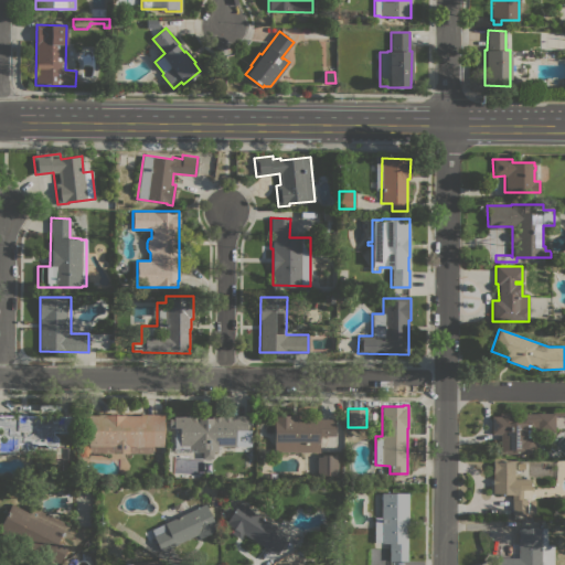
[(499,416),(499,413),(513,413),(513,419),(520,419),(520,413),(535,413),(554,413),(554,411),(564,411),(564,414),(563,414),(563,416),(554,416),(554,433),(540,433),(540,430),(535,430),(535,454),(500,454),(500,434),(491,434),(491,416),(499,416)]
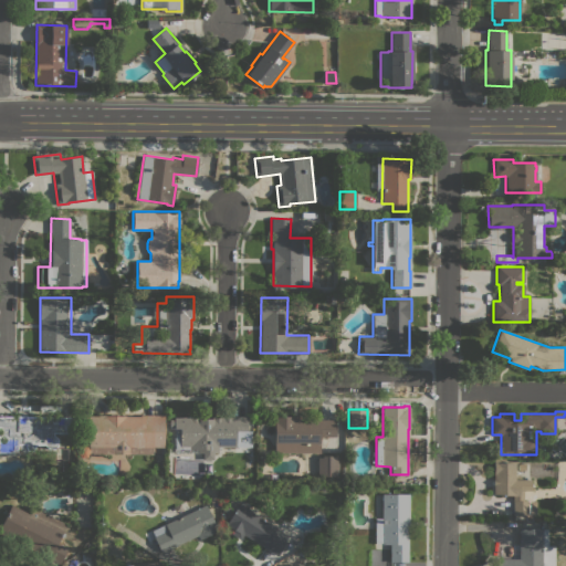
[(98,415),(106,415),(106,416),(140,416),(140,415),(164,415),(163,447),(153,447),(153,453),(88,453),(88,454),(85,458),(81,457),(77,453),(77,449),(81,446),(86,446),(88,449),(88,447),(88,415),(98,415)]
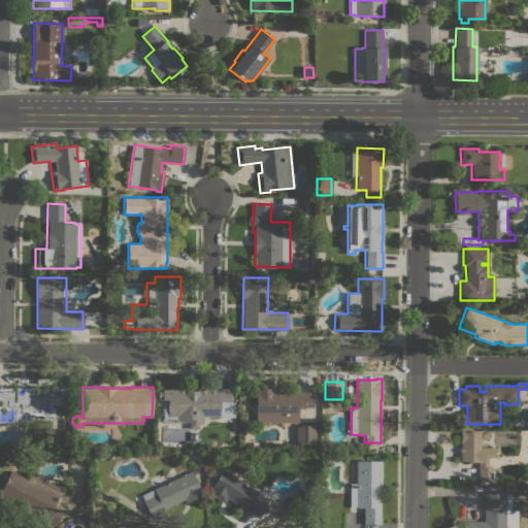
[(185,389),(216,389),(216,388),(230,388),(230,404),(220,404),(220,417),(203,417),(203,422),(199,422),(199,428),(188,428),(188,422),(184,422),(184,419),(176,419),(176,418),(163,418),(164,404),(167,404),(168,387),(185,387),(185,389)]
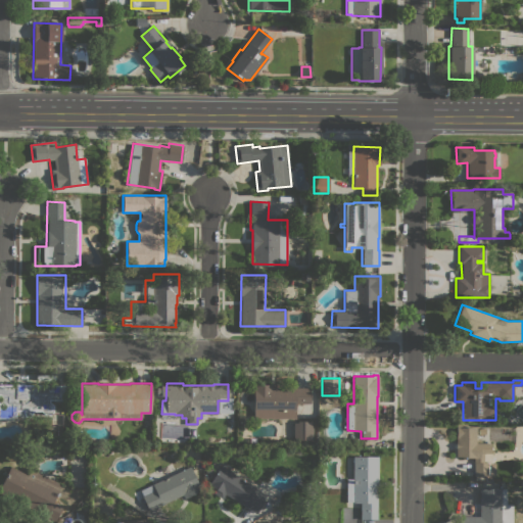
[(0,384),(63,385),(63,399),(49,399),(49,401),(53,406),(53,411),(50,415),(44,415),(41,411),(32,411),(32,413),(30,417),(24,417),(24,418),(14,418),(14,416),(9,416),(8,418),(0,418),(0,384)]
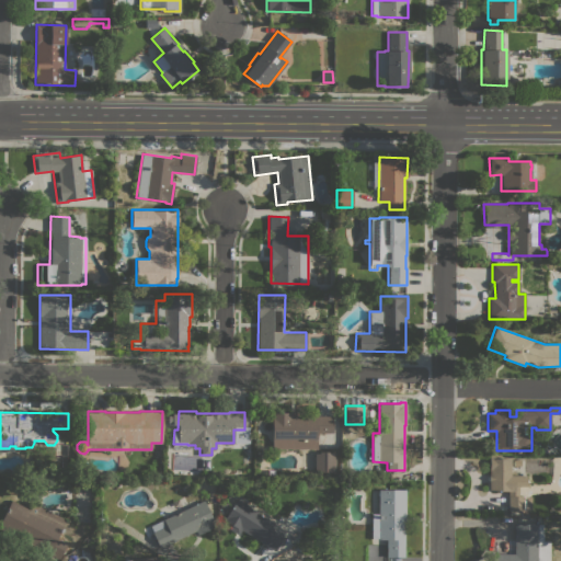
[(332,432),(317,433),(317,448),(272,448),(272,420),(264,420),(264,414),(272,414),(272,412),(296,412),(296,415),(332,415),(332,432)]
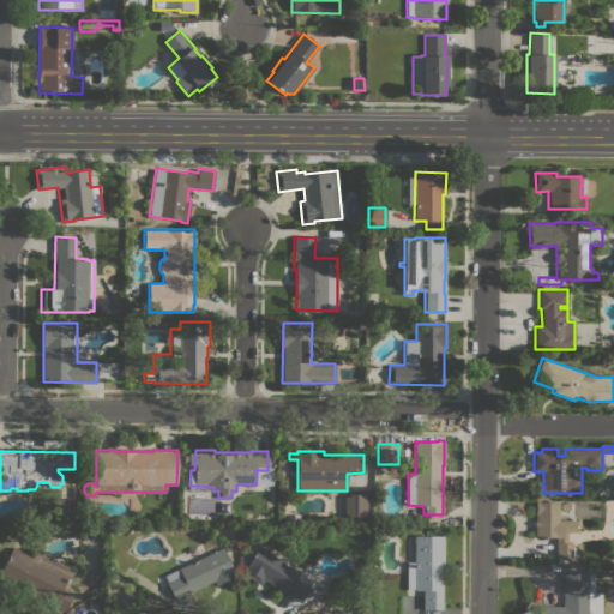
[(344,497),(349,497),(349,494),(367,494),(366,517),(349,516),(349,515),(344,515),(344,497)]
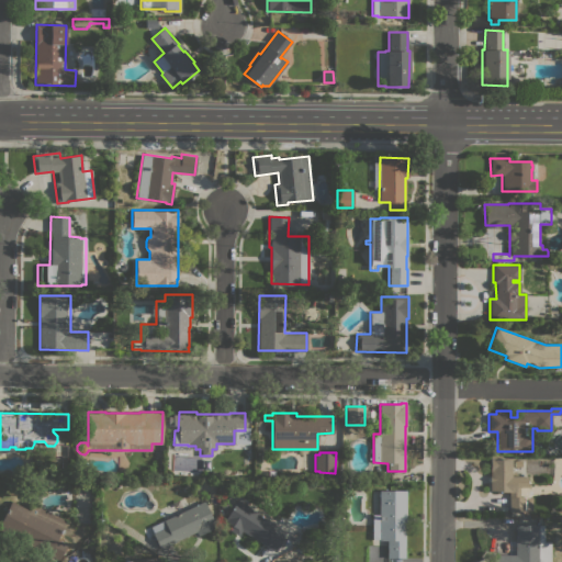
[(512,475),(527,475),(527,486),(519,486),(519,496),(525,496),(525,512),(509,512),(509,492),(490,492),(490,481),(490,457),(494,457),(494,459),(512,459),(512,475)]
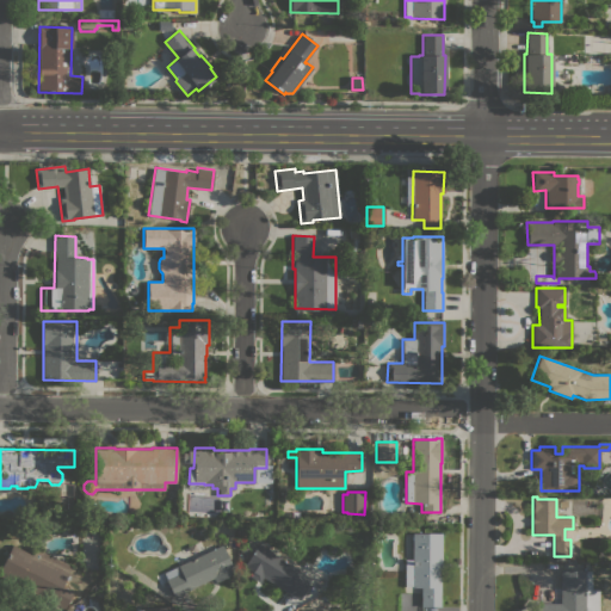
[(421,606),(421,587),(412,587),(412,586),(405,586),(405,560),(412,560),(413,532),(442,532),(442,568),(440,568),(440,606),(421,606)]
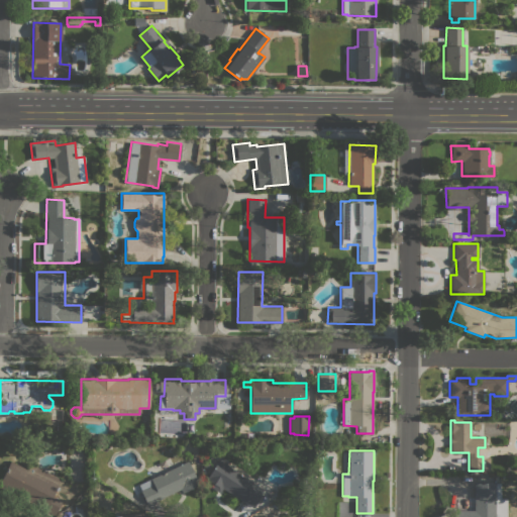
[(138,485),(177,467),(175,461),(179,459),(181,463),(188,460),(199,485),(183,493),(181,489),(147,504),(140,491),(141,490),(138,485)]
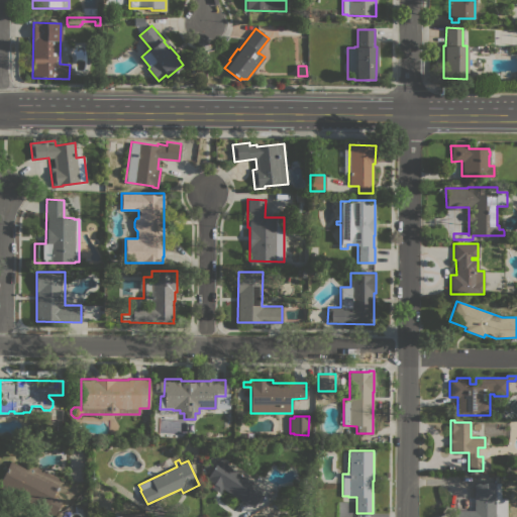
[(263,489),(260,494),(262,495),(252,508),(222,488),(219,492),(204,482),(218,459),(263,489)]
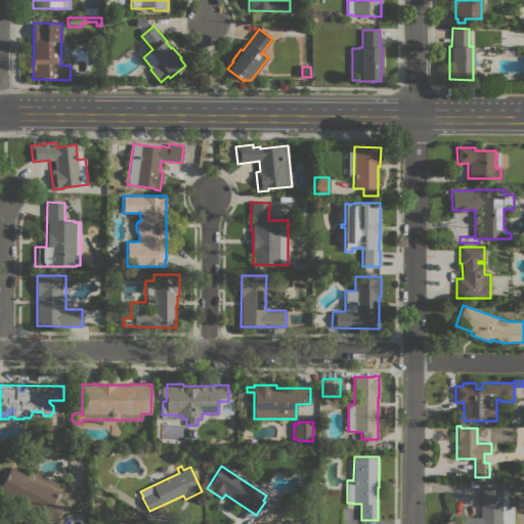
[(56,523),(0,495),(0,490),(11,468),(28,476),(31,470),(61,485),(53,503),(71,512),(56,523)]
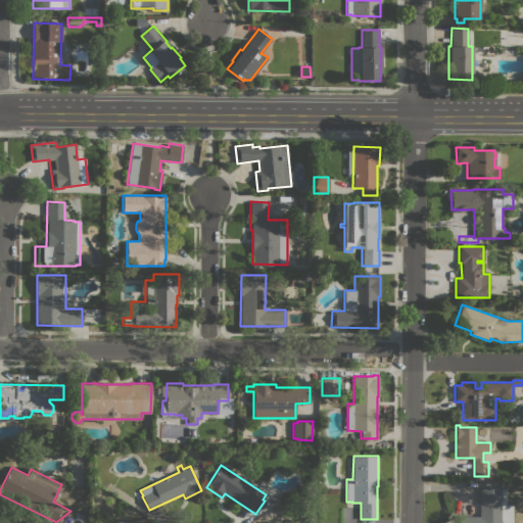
[(459,522),(459,514),(476,514),(476,515),(478,515),(478,486),(503,486),(503,522),(459,522)]
